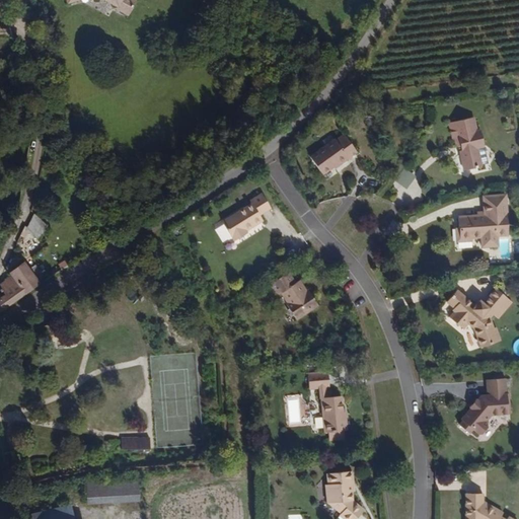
[(66,0),(69,8),(87,0),(109,0),(118,2),(117,7),(133,13),(137,0),(66,0)]
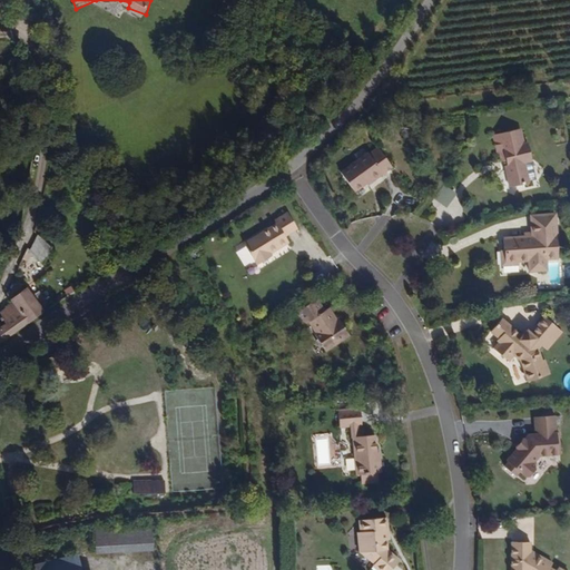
[(534,166),(533,147),(526,148),(523,131),(495,136),(497,158),(500,158),(502,166),(508,165),(509,168),(507,169),(508,189),(530,187),(528,166),(534,166)]
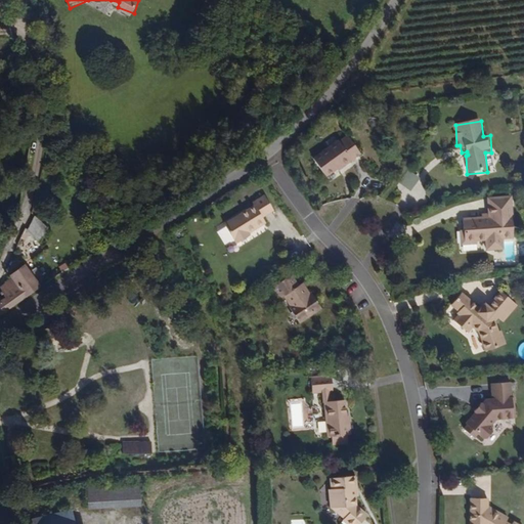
[(364,155),(350,137),(344,143),(341,139),(313,160),(328,177),(341,169),(343,171),(364,155)]
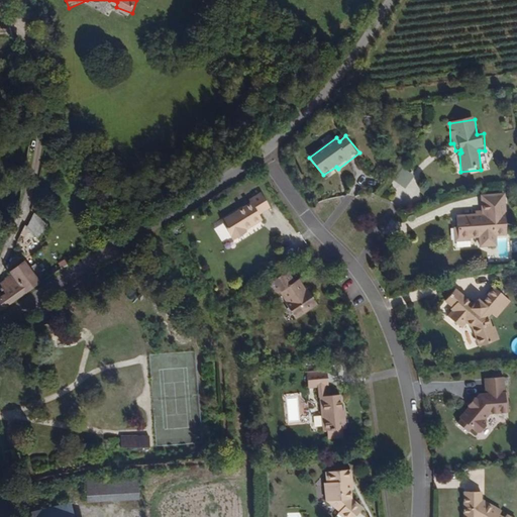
[(394,182),(407,189),(415,175),(402,167),(394,182)]
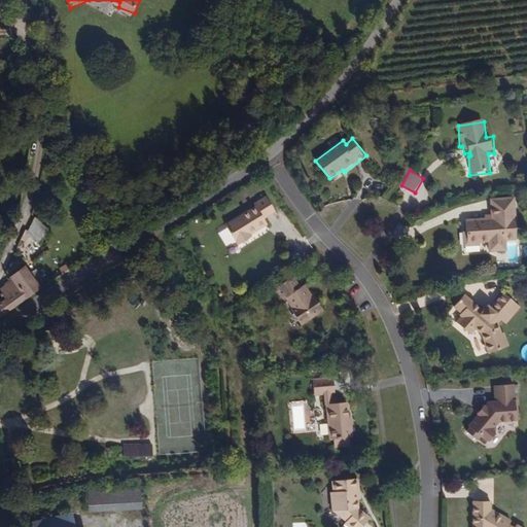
[(97,180),(92,171),(81,177),(88,185),(97,180)]
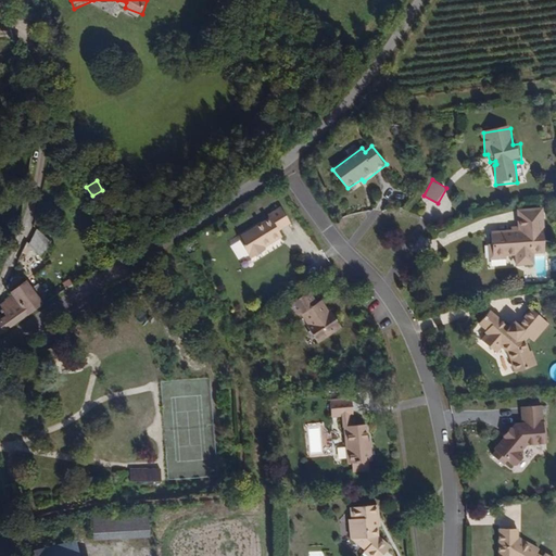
[(261,243),(278,232),(277,230),(289,223),(280,210),(266,217),(268,223),(238,241),(249,261),(264,251),(263,248),(261,243)]
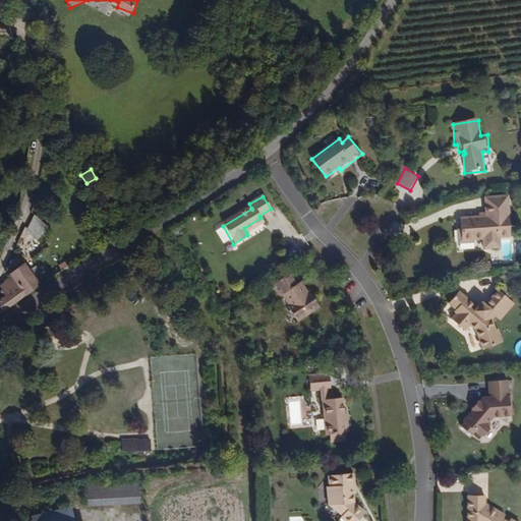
[(509,239),(507,203),(501,203),(501,198),(487,199),(489,216),(490,220),(481,220),(463,221),(463,234),(469,234),(471,241),(480,241),(481,251),(496,250),(497,239),(509,239)]
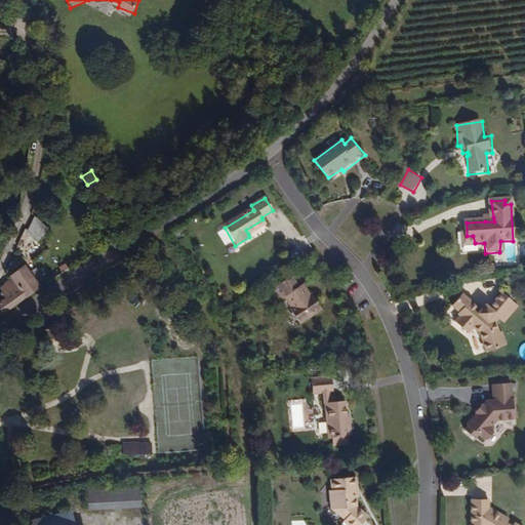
[(248,234),(266,225),(263,219),(246,230),(248,234)]
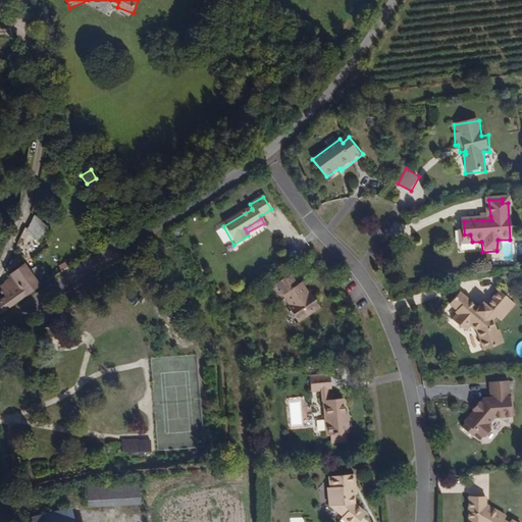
[(25,232),(31,238),(40,244),(51,229),(37,220),(25,232)]
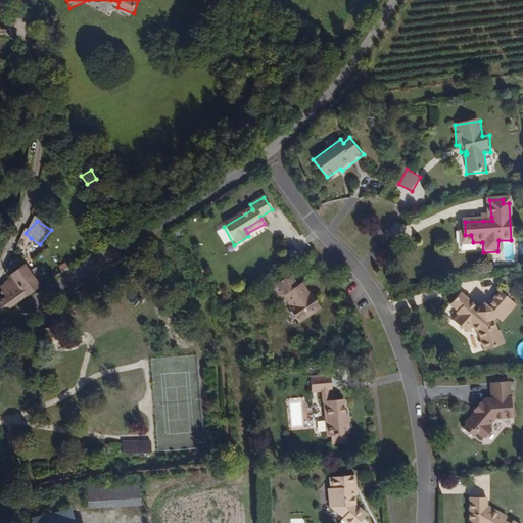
[(473,242),(471,235),(465,235),(461,236),(461,245),(472,245),(473,242)]
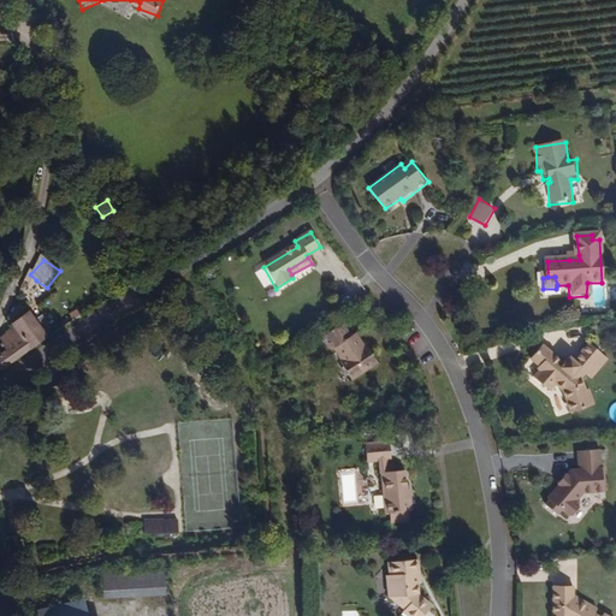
[(0,368),(49,337),(29,311),(15,321),(25,337),(0,353),(0,368)]
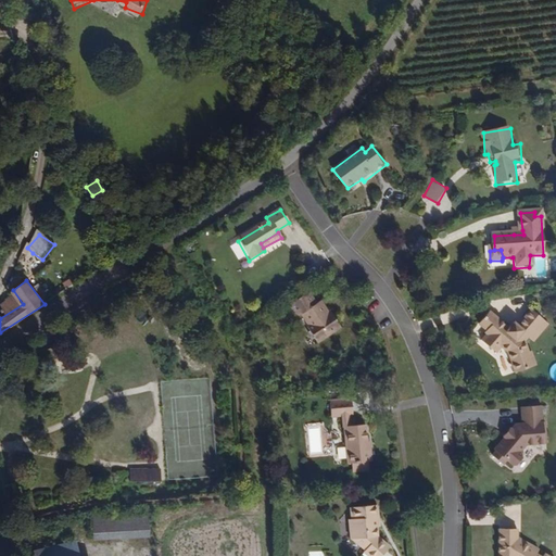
[(0,318),(23,304),(13,290),(10,285),(3,301),(0,306),(0,318)]
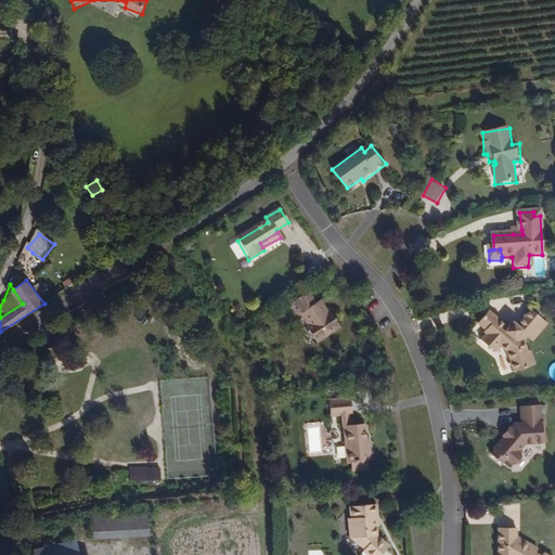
[(340,332),(334,322),(331,323),(326,317),(330,314),(323,304),(318,307),(309,295),(289,307),(297,320),(302,317),(310,326),(307,328),(319,345),(340,332)]
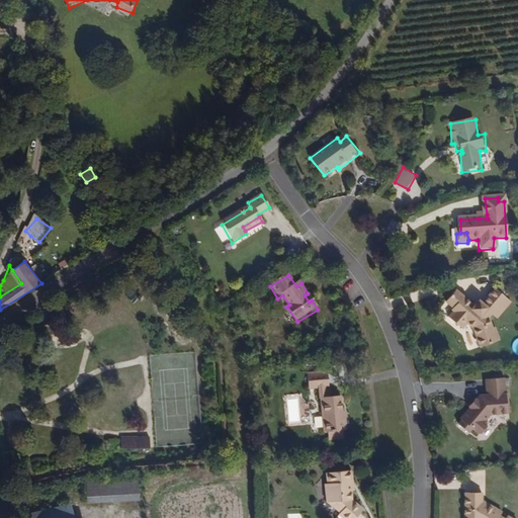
[(496,322),(511,304),(494,289),(485,301),(480,298),(476,304),(457,287),(447,299),(455,307),(454,310),(456,313),(451,318),(460,327),(465,322),(476,331),(482,349),(500,343),(494,328),(492,330),(488,320),(491,317),(496,322)]
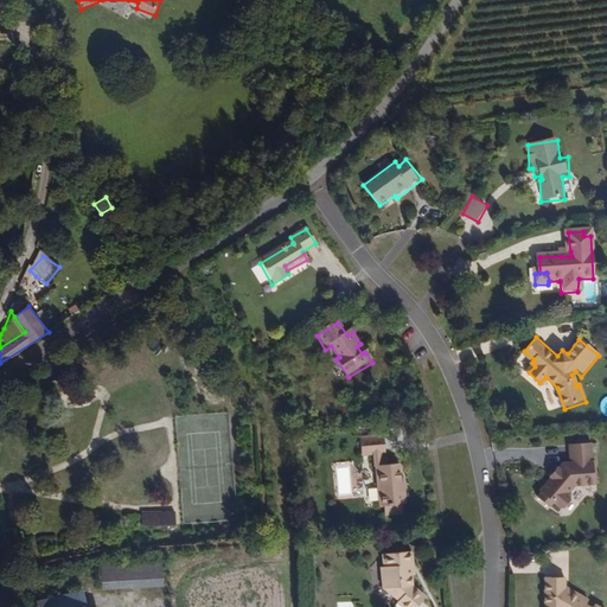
[(369,351),(363,342),(360,344),(357,346),(362,353),(365,352),(369,351)]
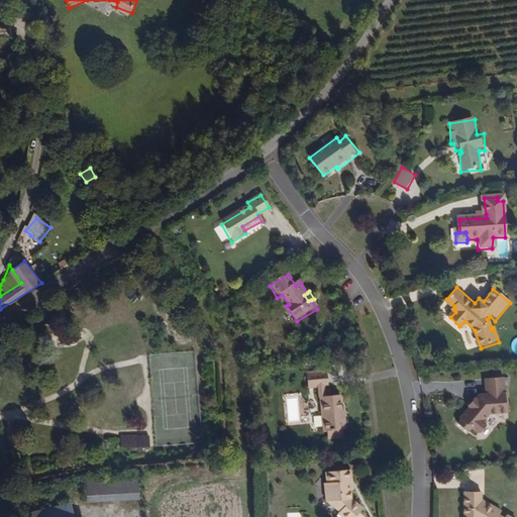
[(328,370),(308,372),(309,388),(320,387),(329,386),(328,370)]
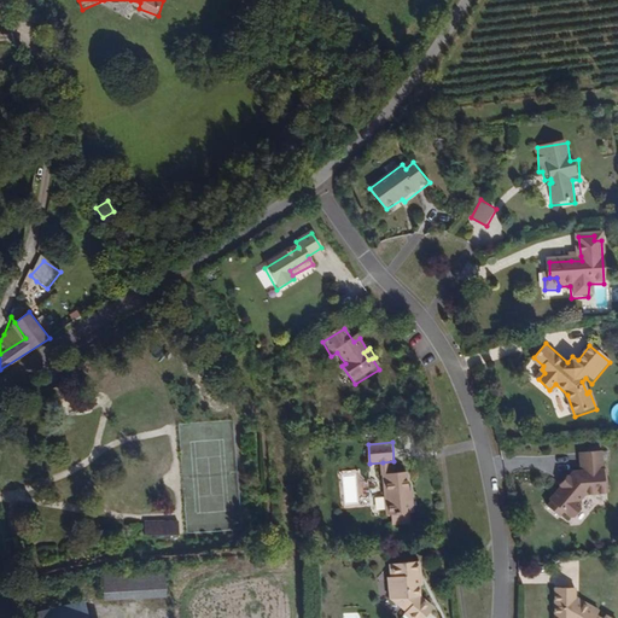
[(605,491),(602,449),(577,450),(578,467),(572,468),(569,472),(564,474),(558,481),(548,495),(549,496),(544,503),(559,516),(563,511),(571,517),(581,503),(578,501),(584,493),(605,491)]
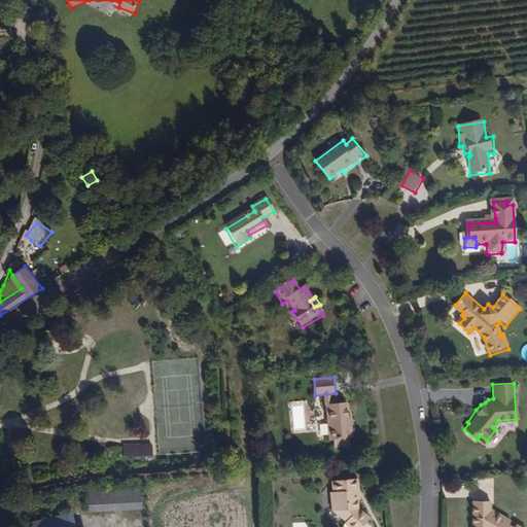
[(337,401),(336,393),(326,394),(327,401),(337,401)]
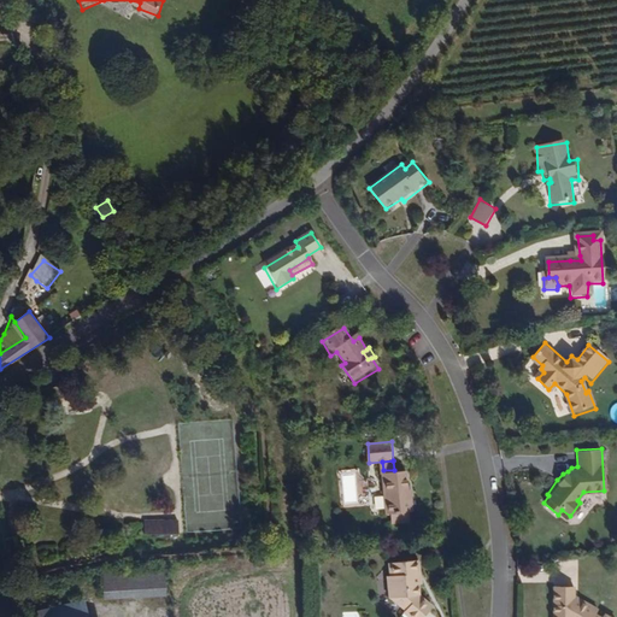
[(413,510),(410,487),(405,488),(401,469),(394,470),(383,470),(385,476),(381,476),(387,513),(392,513),(393,526),(411,523),(410,511),(413,510)]
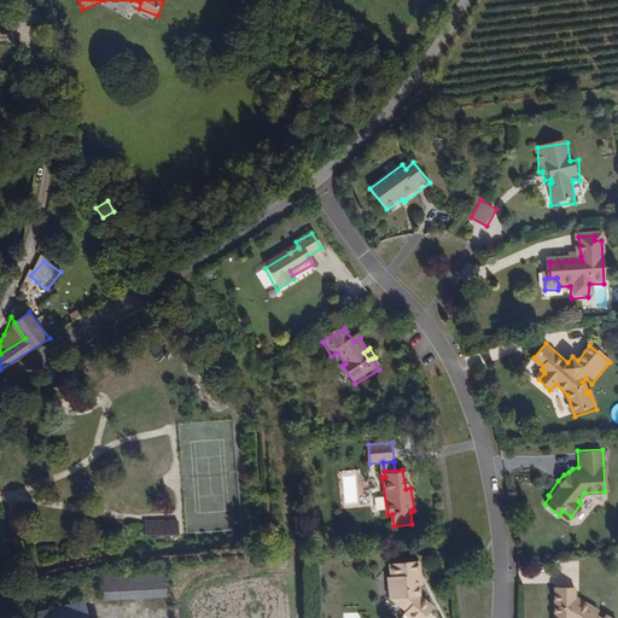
[(179,522),(151,522),(151,536),(179,536),(179,522)]
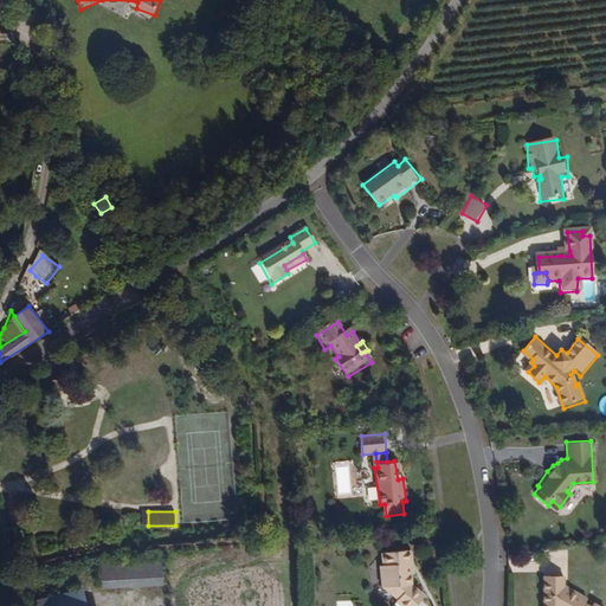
[(414,585),(413,572),(416,568),(413,552),(384,554),(384,566),(379,566),(380,590),(384,591),(398,604),(400,603),(404,605),(419,605),(427,598),(414,585)]
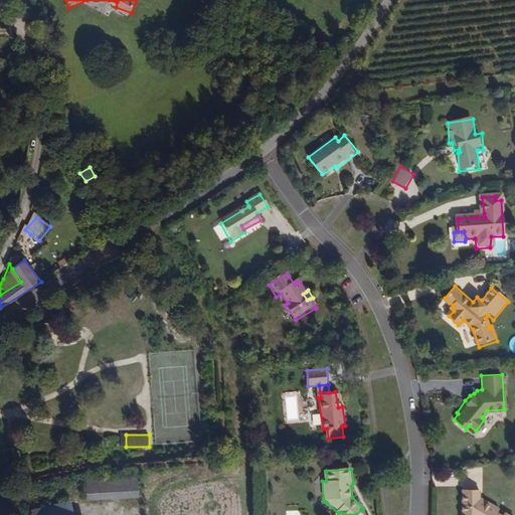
[(88,478),(89,496),(90,500),(115,499),(140,498),(139,476),(88,478)]
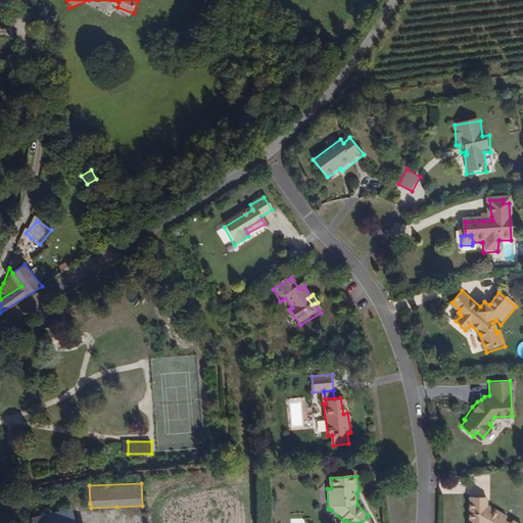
[(508,522),(508,519),(488,511),(488,501),(471,501),(470,522),(508,522)]
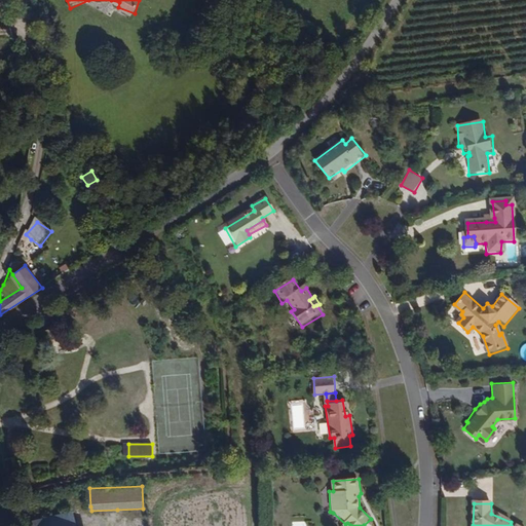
[(72,525),(69,511),(29,519),(30,525),(72,525)]
